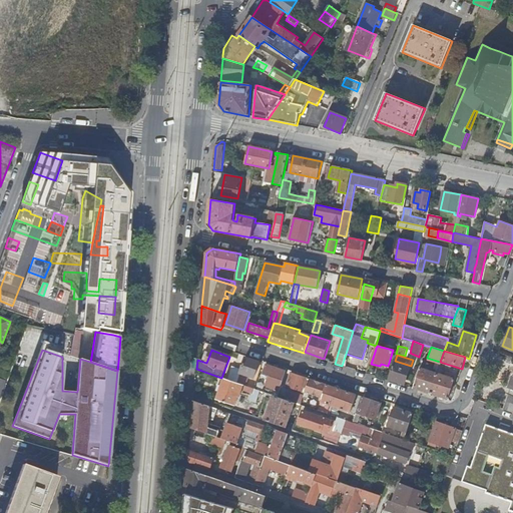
[(255,362),(245,358),(242,369),(240,374),(237,384),(245,386),(248,377),(254,379),(260,363),(255,362)]
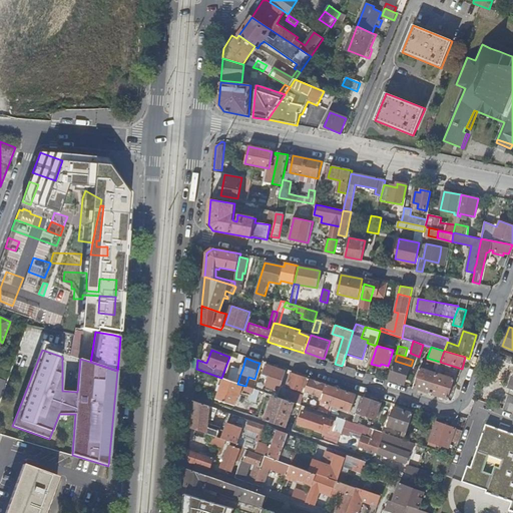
[(395,361),(389,380),(397,382),(399,376),(406,379),(411,366),(395,361)]
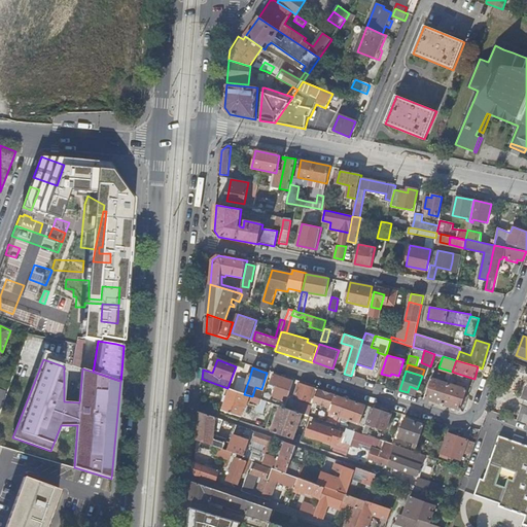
[(287,402),(294,382),(274,375),(270,385),(278,387),(275,397),(287,402)]
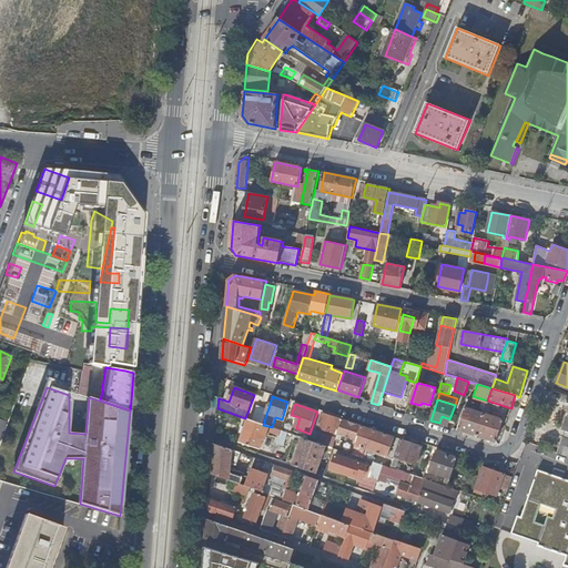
[(260,405),(254,422),(263,425),(266,414),(269,408),(260,405)]
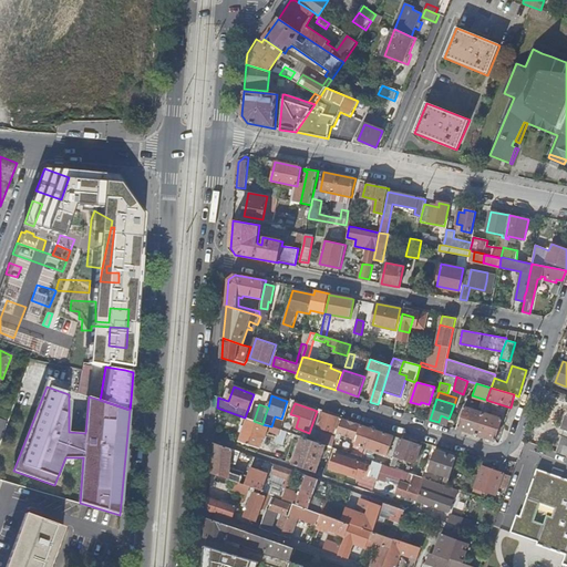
[(457,429),(476,434),(483,413),(464,406),(457,429)]
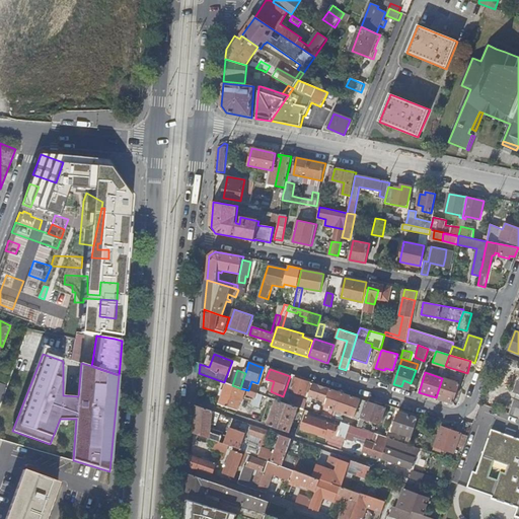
[(310,382),(294,377),(290,390),(305,395),(310,382)]
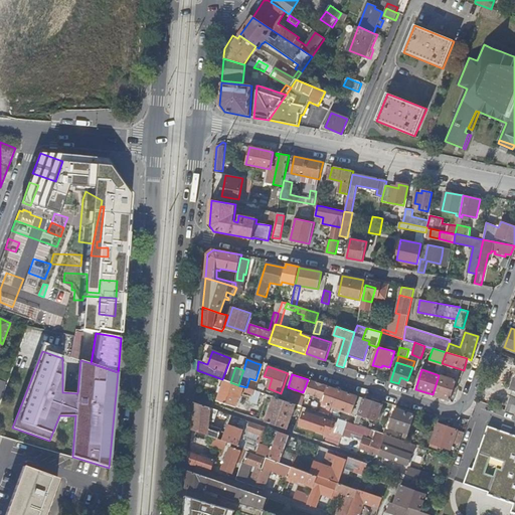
[(512,389),(504,410),(514,414),(514,374),(510,388),(512,389)]
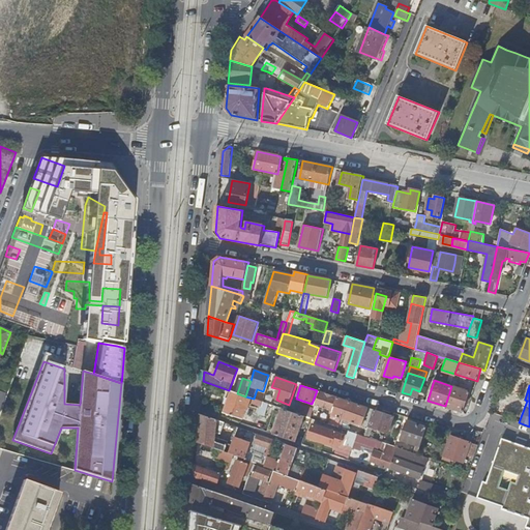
[(451,386),(445,406),(463,412),(469,392),(451,386)]
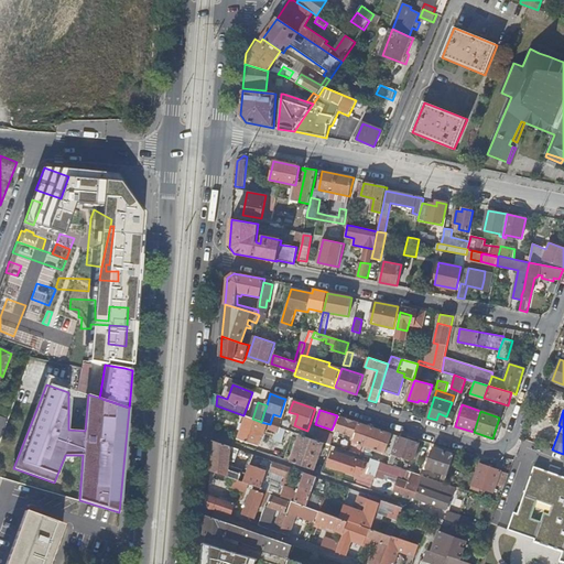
[(264,429),(277,433),(278,433),(280,427),(279,427),(270,424),(261,422),(252,419),(247,416),(239,440),(258,445),(264,429)]
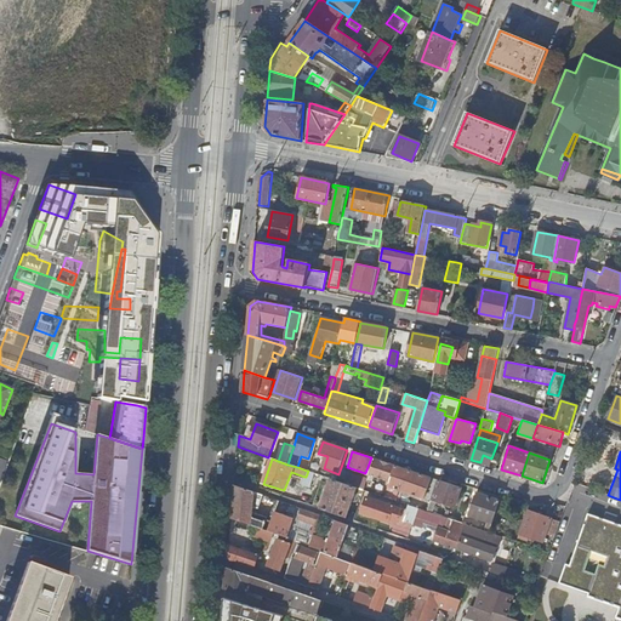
[(396,466),(374,459),(369,474),(375,476),(391,480),(396,466)]
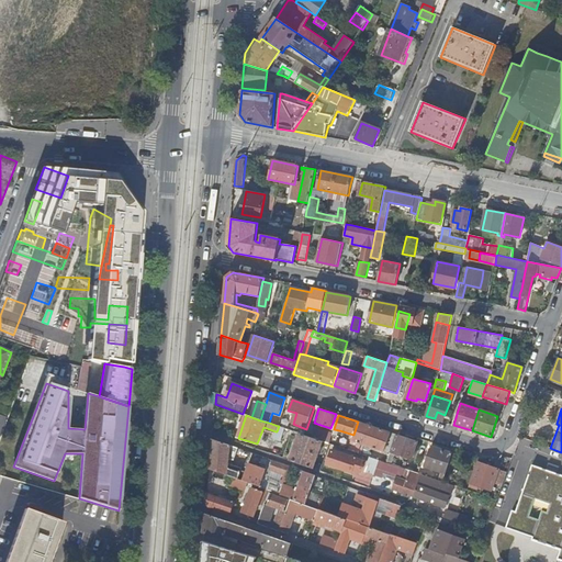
[(279,426),(285,428),(288,420),(281,418),(278,426),(279,426)]
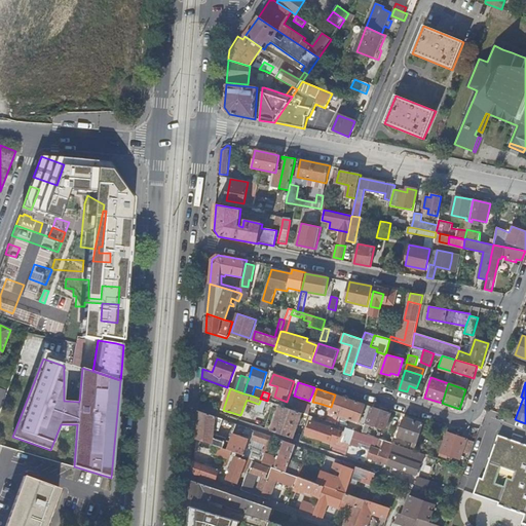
[(331,407),(326,421),(344,427),(347,418),(359,422),(365,405),(335,395),(331,407)]
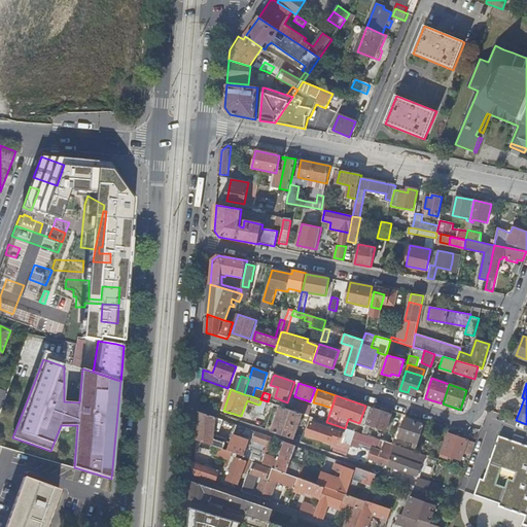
[(264,414),(268,401),(261,399),(259,405),(258,405),(256,412),(264,414)]
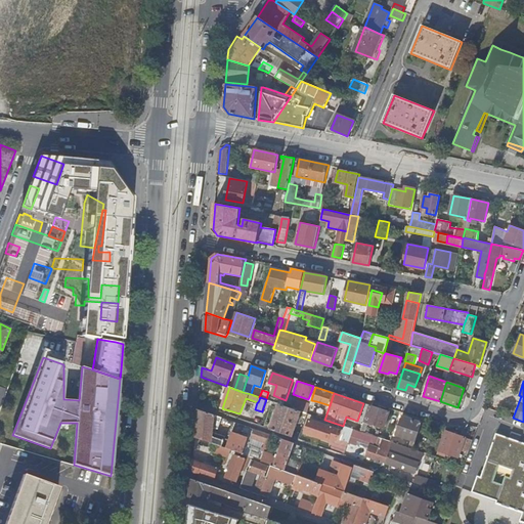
[(280,404),(279,404),(271,430),(292,437),(299,415),(306,417),(307,413),(306,412),(300,411),(298,410),(284,405),(280,404)]
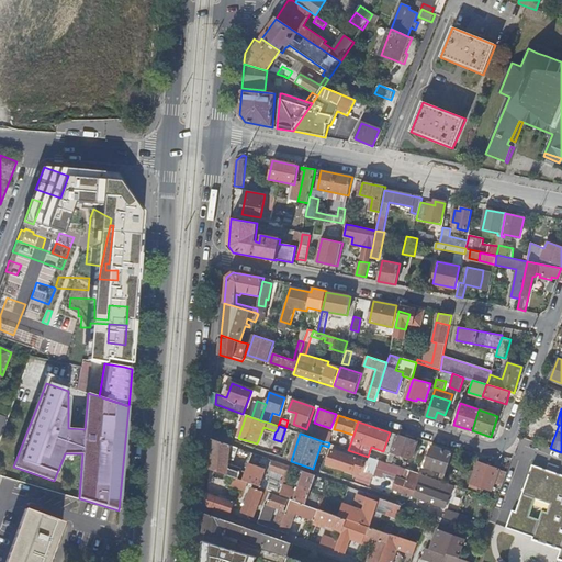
[(417,442),(396,435),(390,452),(412,459),(417,442)]
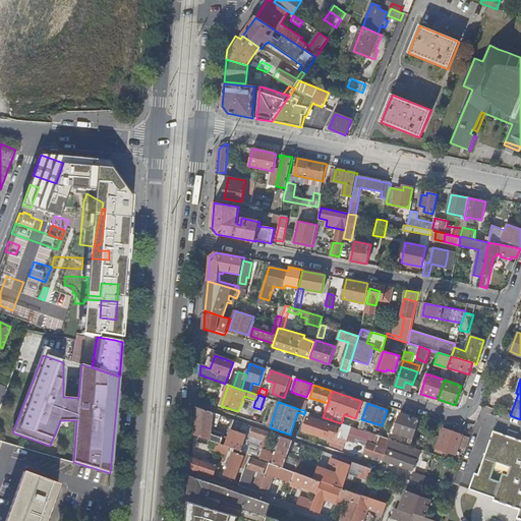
[(194,436),(226,447),(227,442),(222,440),(224,435),(212,429),(212,425),(217,426),(221,415),(206,410),(196,407),(194,436)]
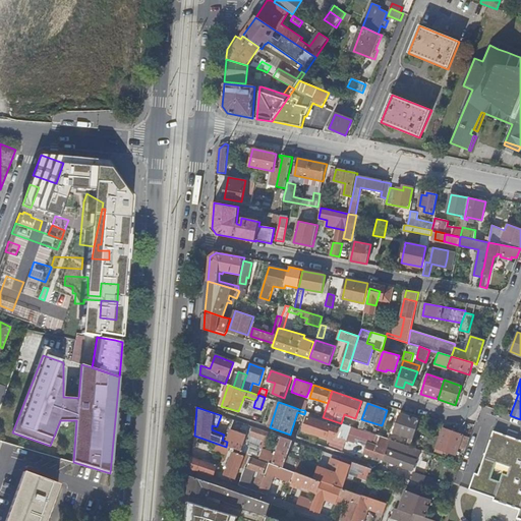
[(394,432),(413,439),(419,419),(400,413),(394,432)]
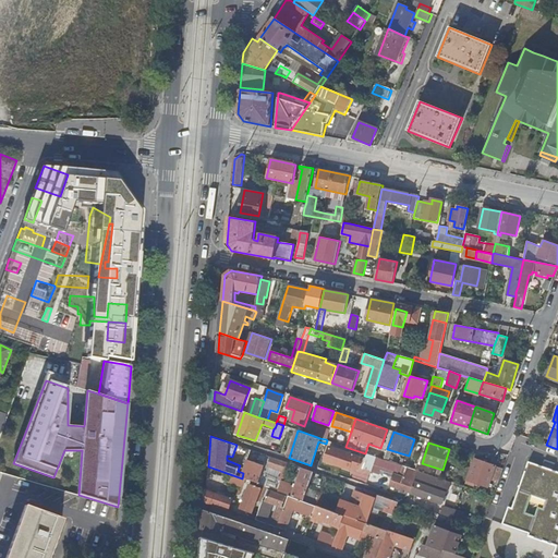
[(330,447),(325,460),(350,468),(351,465),(360,468),(363,457),(330,447)]
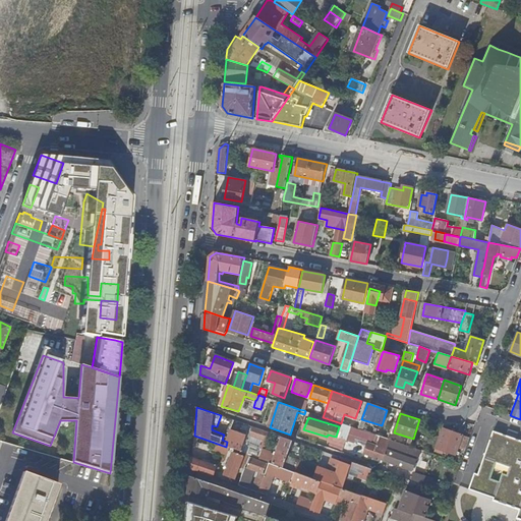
[(347,440),(351,426),(345,424),(340,438),(347,440)]
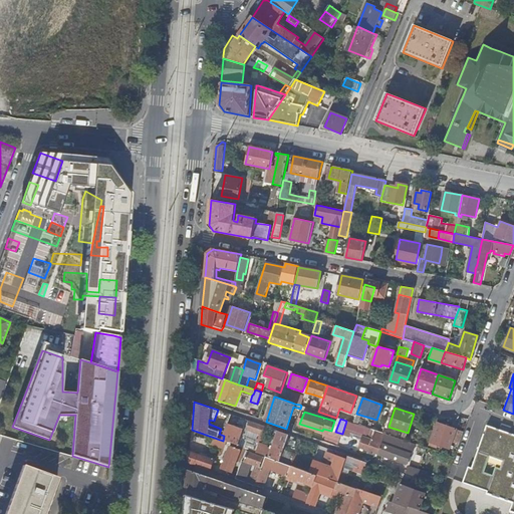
[(246,429),(260,434),(262,435),(265,427),(264,427),(249,421),(246,429)]
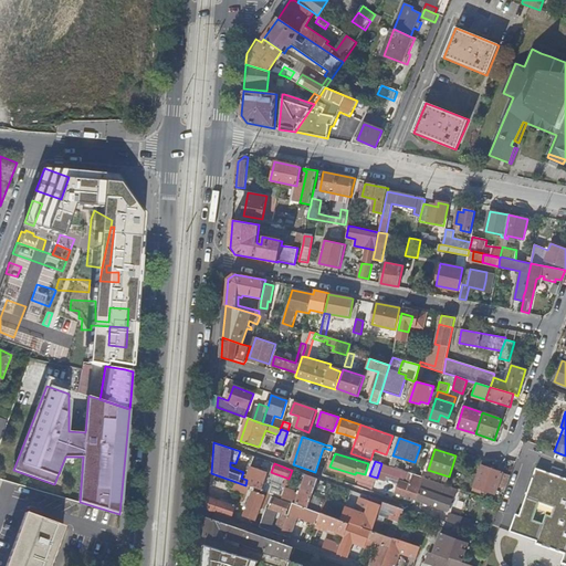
[(377,478),(377,479),(385,481),(385,479),(387,472),(389,465),(381,463),(377,478)]
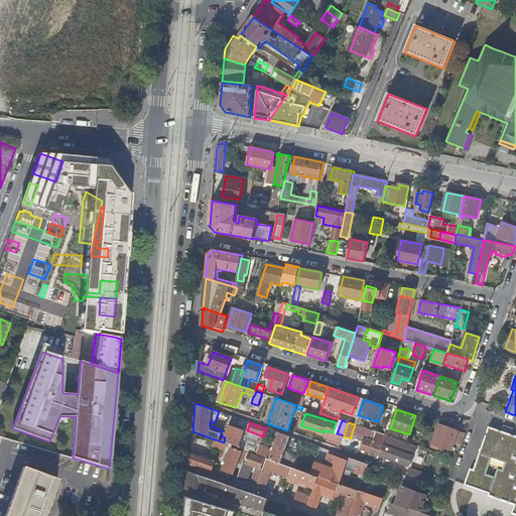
[(376,431),(374,431),(361,427),(355,424),(353,430),(359,432),(370,435),(374,436),(376,431)]
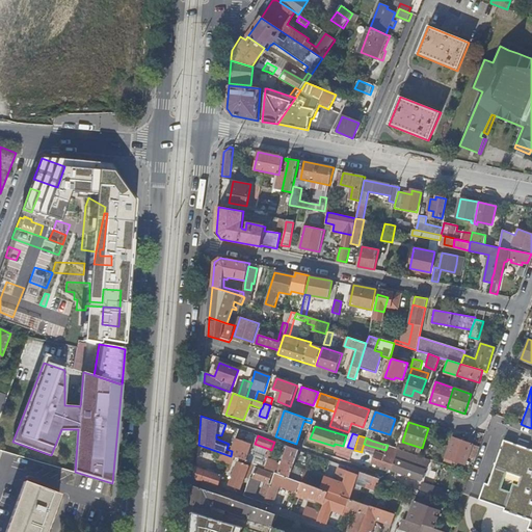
[(388,445),(398,449),(401,442),(393,440),(388,437),(386,445),(388,445)]
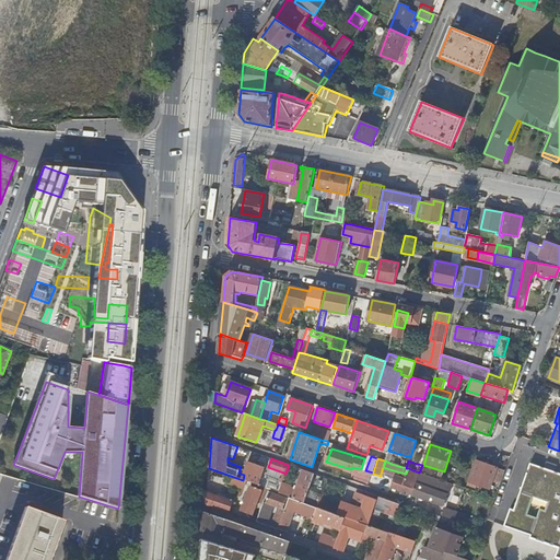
[(492,481),(500,483),(505,470),(476,461),(468,485),(476,488),(476,487),(481,488),(482,486),(490,488),(492,481)]
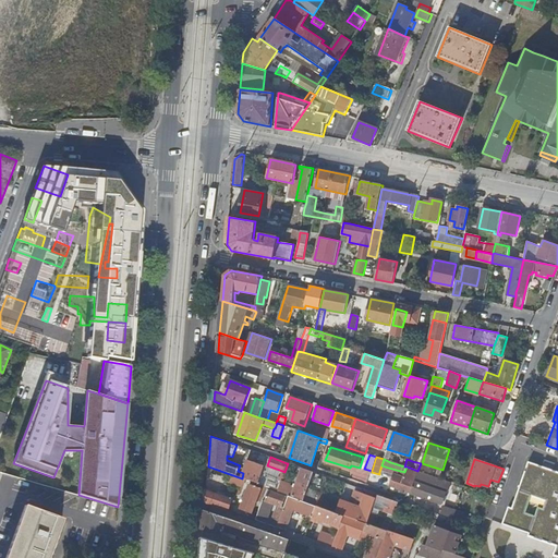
[(267,487),(277,490),(279,485),(259,477),(263,468),(247,462),(243,473),(242,478),(262,485),(267,487)]
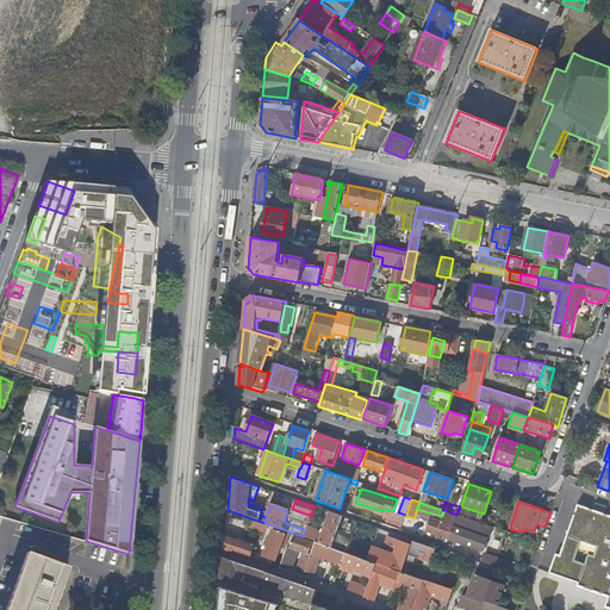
[(609,516),(578,505),(567,536),(580,541),(597,547),(595,556),(589,554),(585,565),(578,583),(578,585),(609,596),(607,605),(609,607),(609,516)]
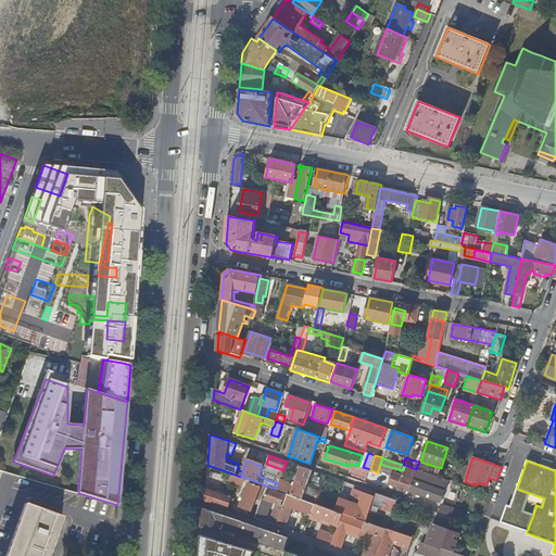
[(384,472),(387,466),(380,464),(378,470),(384,472)]
